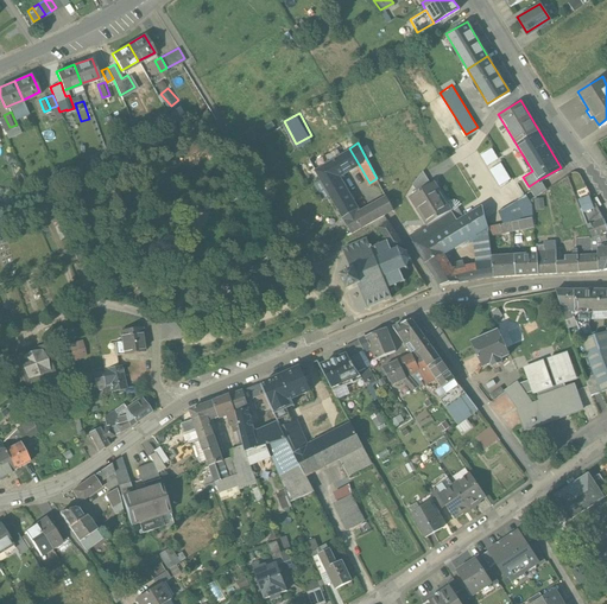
[(307,154),(314,167),(333,157),(326,145),(307,154)]
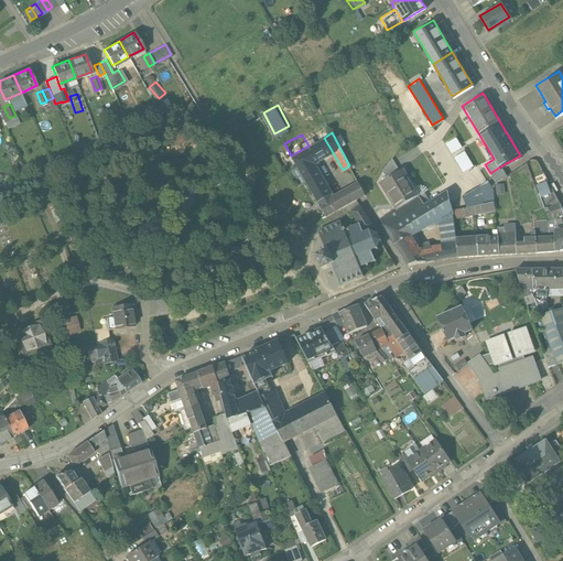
[(291,155),(299,168),(311,160),(331,149),(324,138),(309,146),(291,155)]
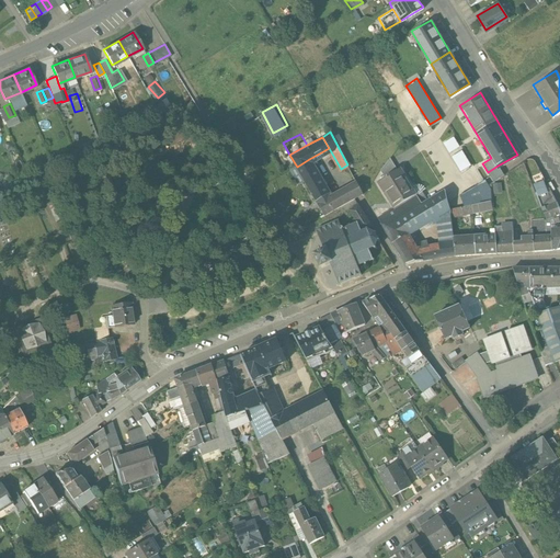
[(385,175),(397,169),(389,157),(379,168),(385,175)]
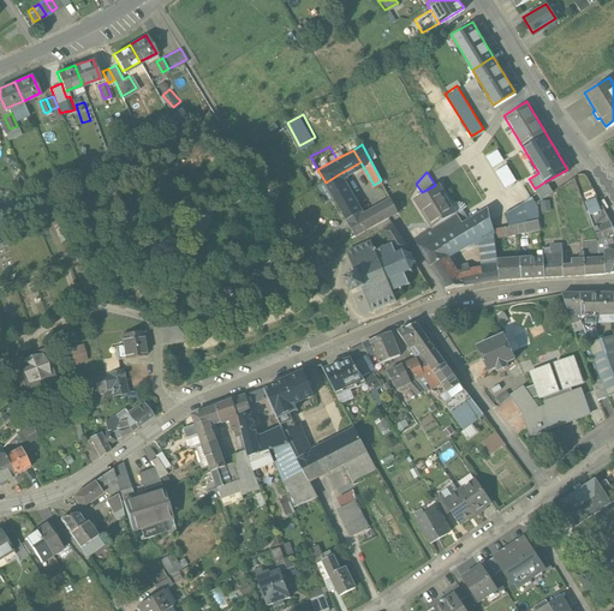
[(326,183),(345,215),(358,208),(339,174),(326,183)]
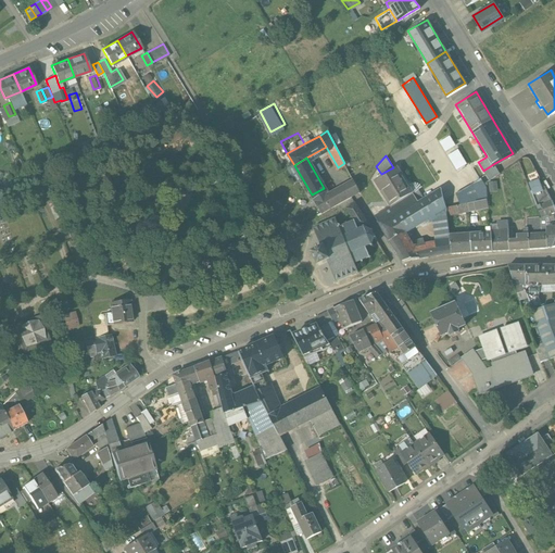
[(390,204),(413,190),(396,164),(393,167),(381,174),(374,178),(390,204)]
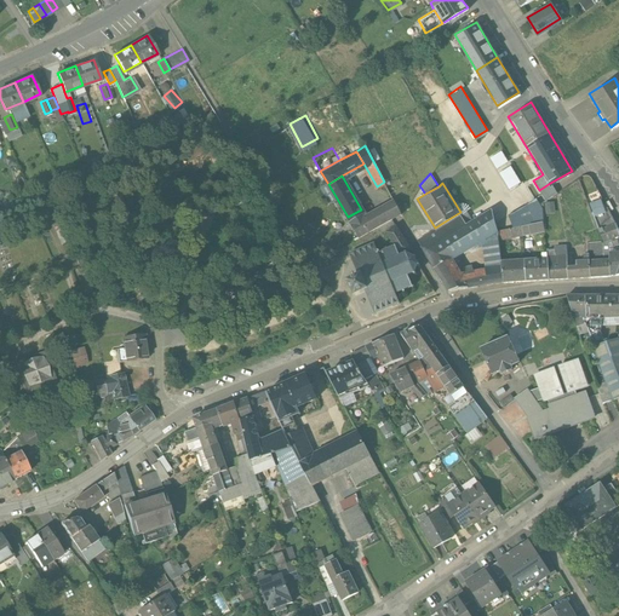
[(550,183),(539,190),(544,199),(556,191),(550,183)]
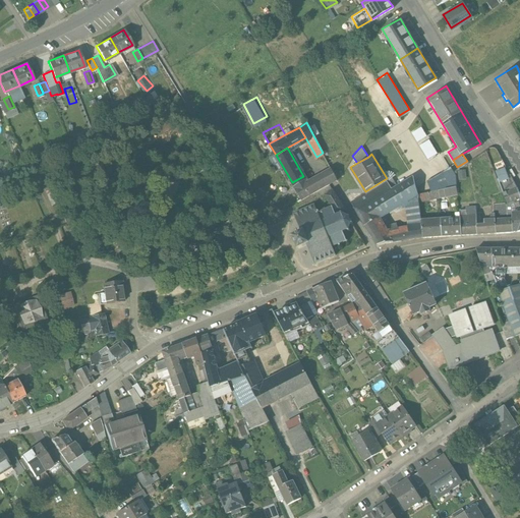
[(428,178),(432,189),(438,188),(455,185),(456,185),(455,169),(457,167),(453,160),(449,165),(428,178)]
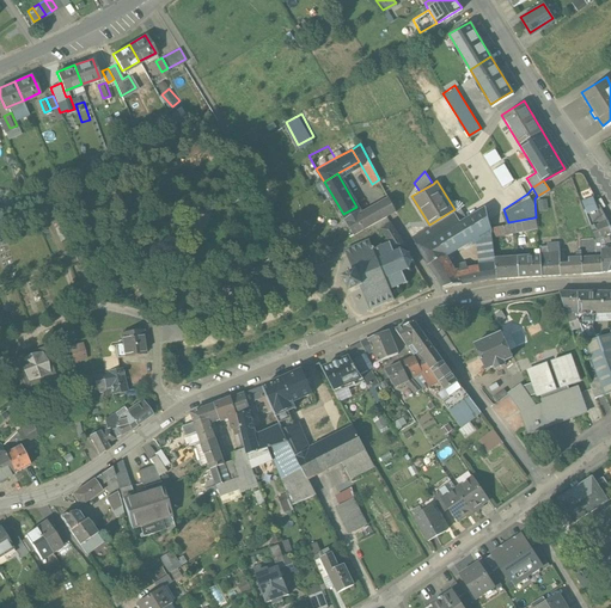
[(480,194),(454,209),(429,225),(411,235),(428,263),(446,252),(481,233),(490,229),(490,226),(480,194)]
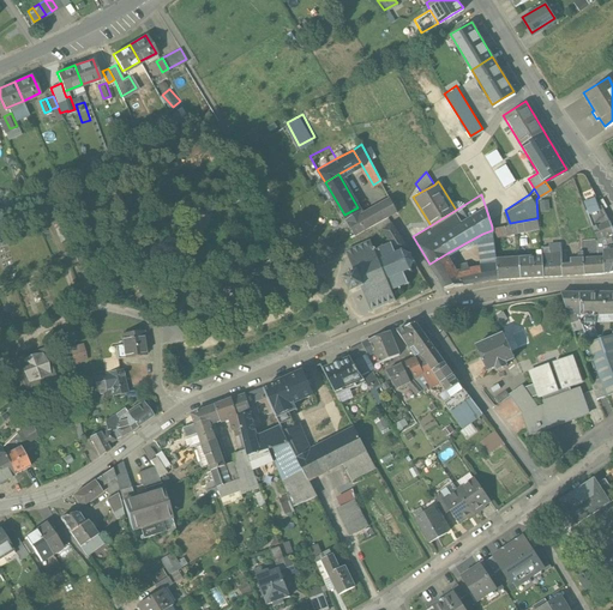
[(344,215),(350,225),(346,229),(349,236),(396,210),(390,198),(361,213),(358,207),(344,215)]
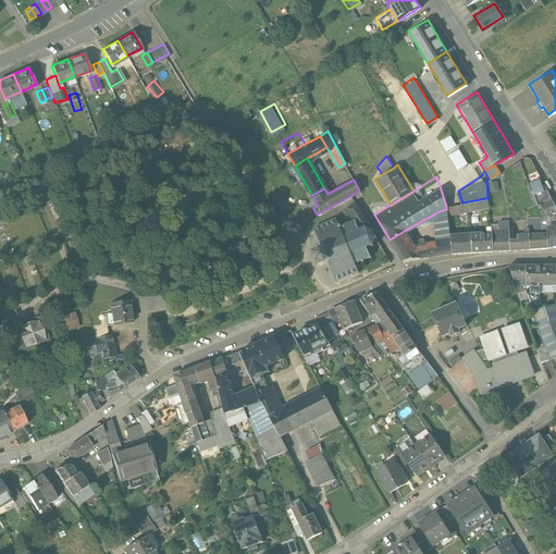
[(188,194),(190,186),(189,183),(186,182),(183,183),(181,192),(188,194)]
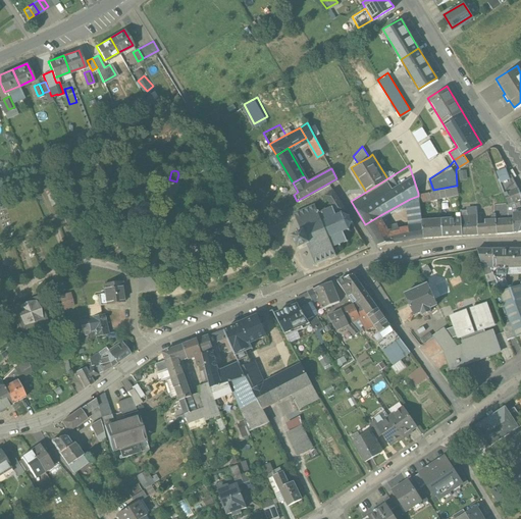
[(511,189),(517,187),(512,175),(499,180),(504,192),(511,189)]
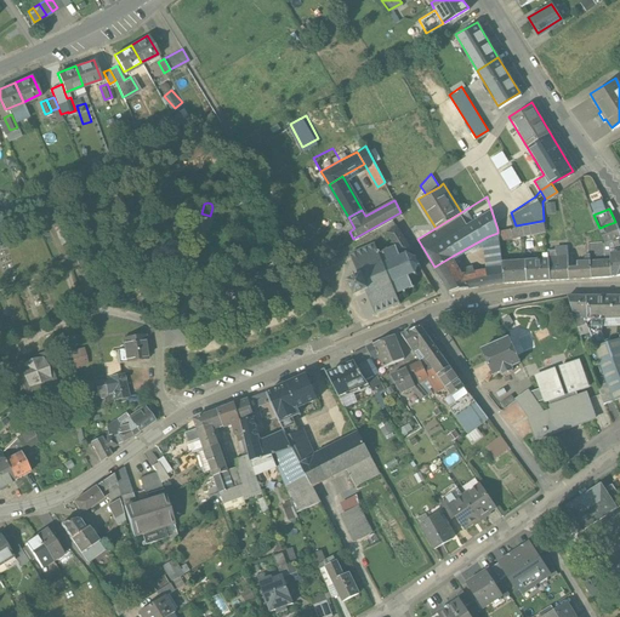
[(542,221),(522,224),(524,233),(528,232),(545,227),(542,221)]
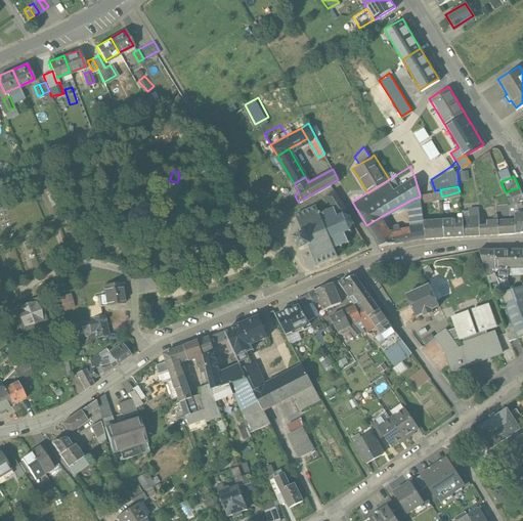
[(513,189),(517,200),(522,197),(522,196),(519,187),(513,189)]
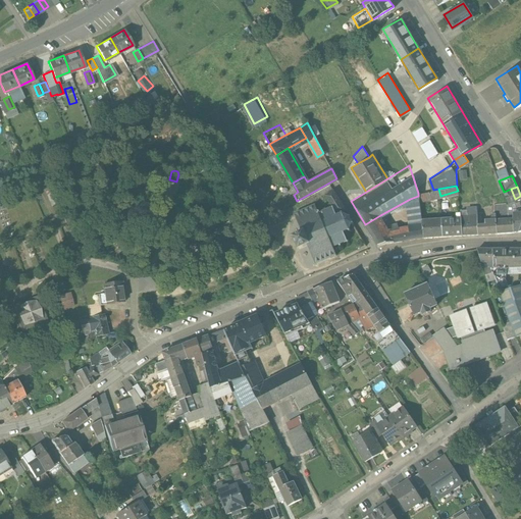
[(343,229),(347,228),(349,229),(350,228),(349,227),(350,222),(352,222),(352,220),(350,220),(349,217),(350,214),(348,213),(347,215),(342,213),(342,211),(345,209),(332,189),(324,194),(331,205),(331,206),(326,208),(325,206),(324,207),(324,206),(323,207),(323,209),(320,210),(319,209),(317,210),(314,203),(313,204),(312,202),(310,203),(311,204),(307,206),(307,205),(305,206),(305,207),(301,208),(301,207),(299,208),(299,209),(294,212),(301,230),(291,236),(297,248),(306,244),(314,262),(335,254),(331,246),(337,243),(339,245),(340,244),(340,243),(346,240),(348,241),(348,239),(347,238),(343,229)]
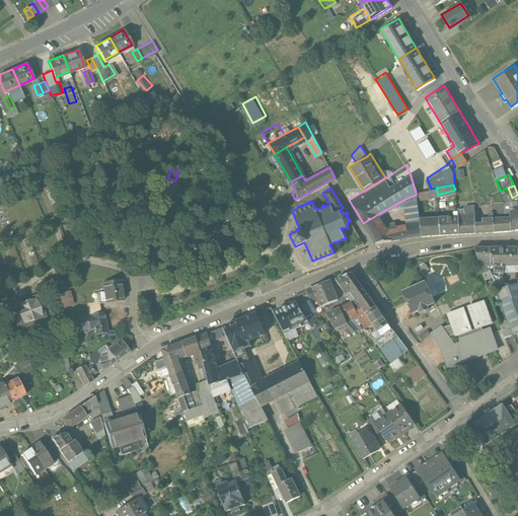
[(416,195),(416,199),(436,195),(438,195),(436,188),(431,189),(416,192),(416,195)]
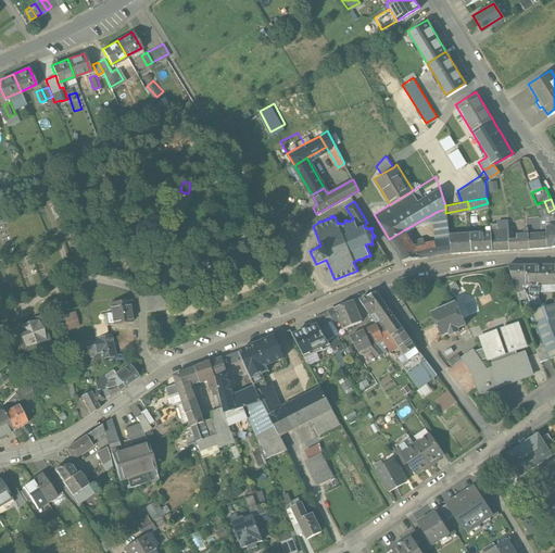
[(537,204),(540,215),(549,212),(544,201),(537,204)]
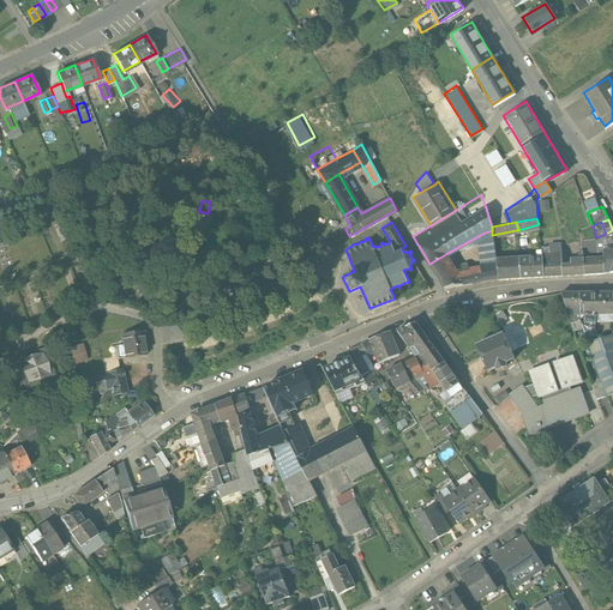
[(492,235),(492,230),(482,234),(486,263),(480,264),(469,267),(473,281),(482,278),(497,277),(499,277),(496,258),(492,235)]
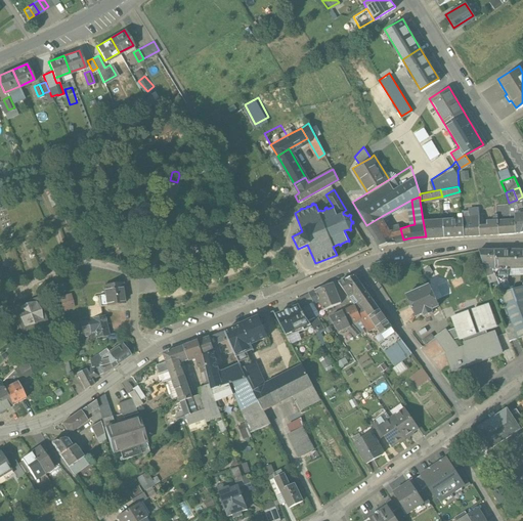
[(496,204),(497,214),(510,213),(509,203),(496,204)]
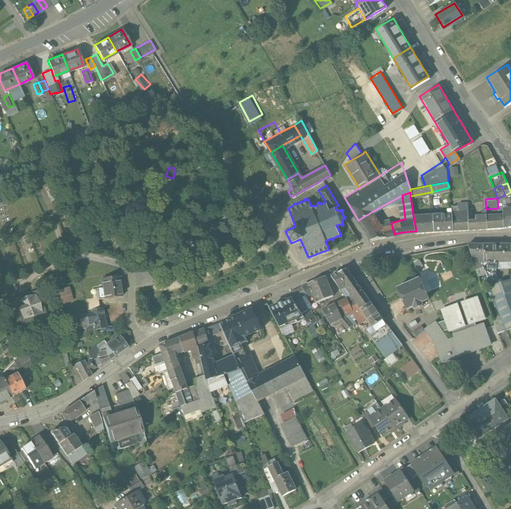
[(457,202),(458,210),(468,209),(467,202),(457,202)]
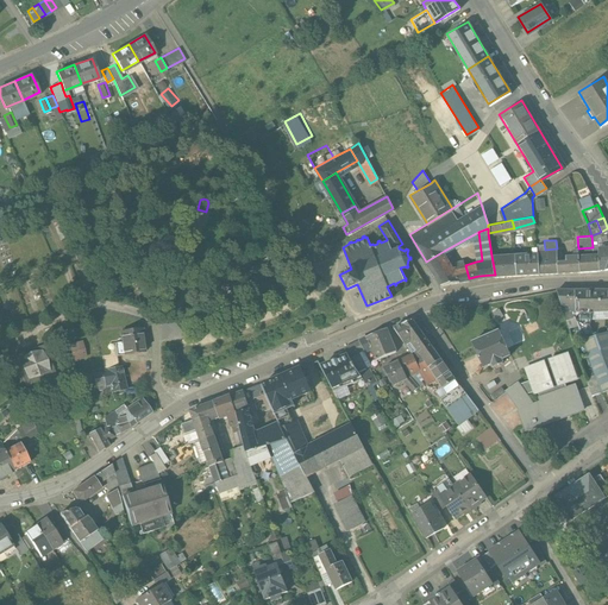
[(597,247),(597,253),(599,269),(607,268),(607,241),(605,243),(605,246),(597,247)]
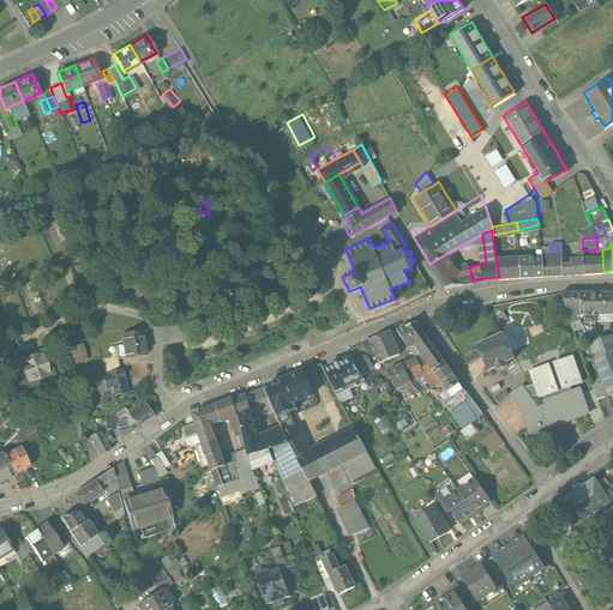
[(74,253),(77,260),(88,257),(85,249),(74,253)]
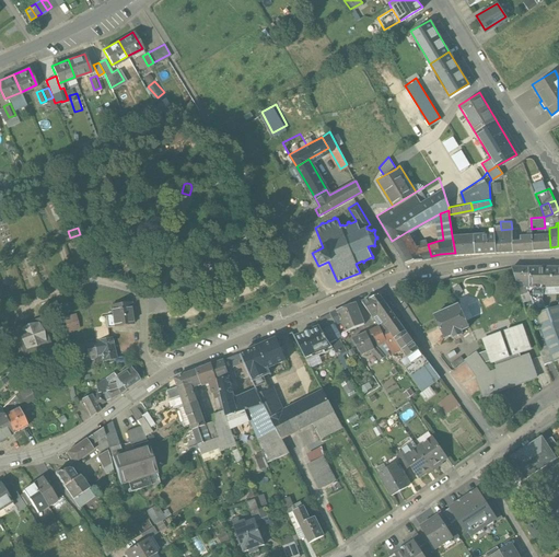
[(512,240),(513,250),(532,248),(532,234),(545,233),(545,228),(532,229),(526,229),(527,234),(520,235),(521,240),(512,240)]
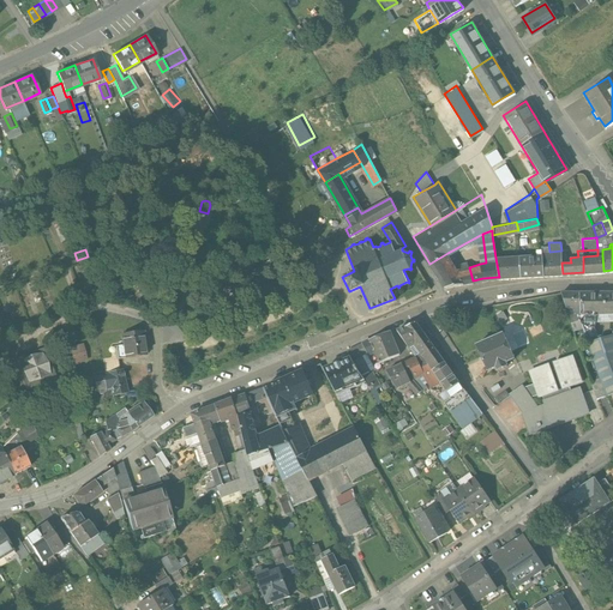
[(541,252),(542,255),(544,275),(563,273),(562,263),(562,260),(564,260),(564,254),(562,254),(562,251),(550,252),(541,252)]
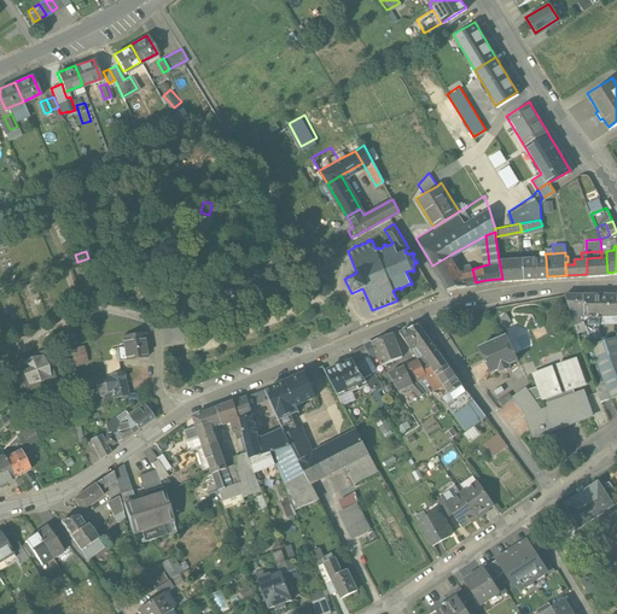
[(447,288),(476,282),(472,269),(463,270),(461,269),(460,270),(450,255),(432,265),(447,288)]
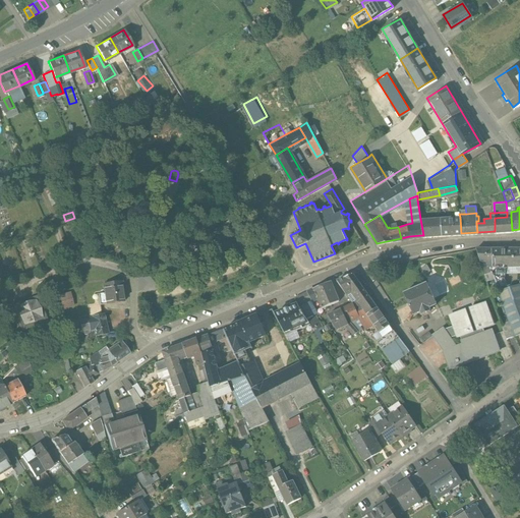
[(442,218),(443,234),(461,233),(460,217),(442,218)]
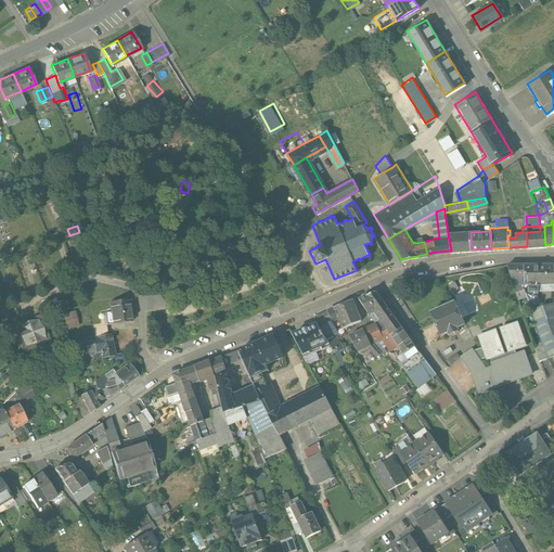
[(540,231),(527,232),(527,246),(545,245),(544,231),(540,231)]
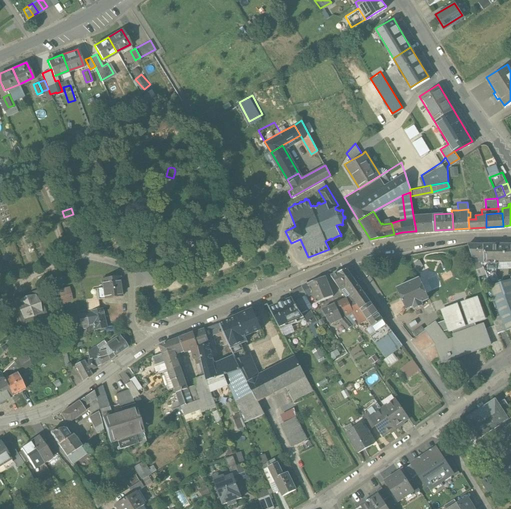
[(413,215),(416,231),(435,230),(434,214),(413,215)]
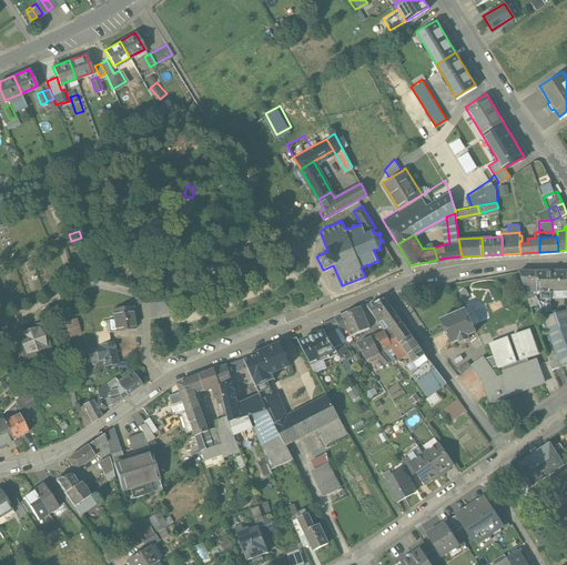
[(534,289),(537,289),(536,269),(518,269),(525,292),(534,289)]
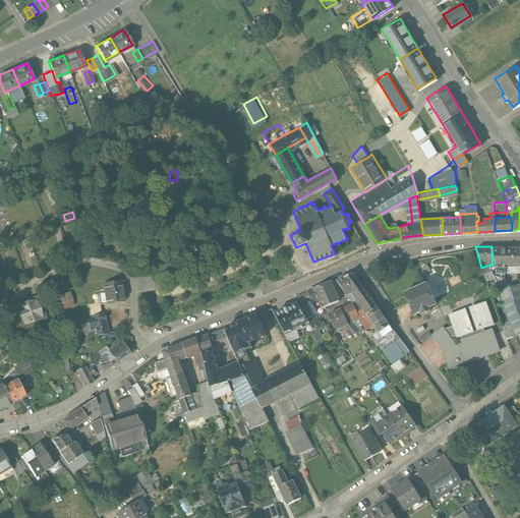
[(519,246),(492,246),(493,265),(515,264),(519,264),(519,246)]
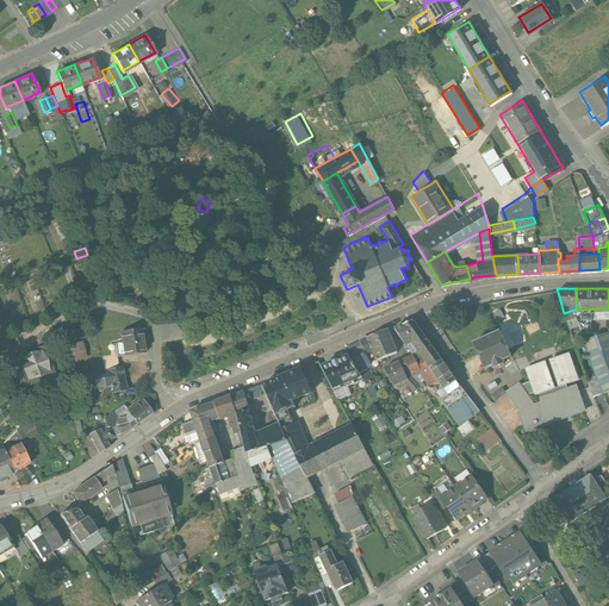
[(608,308),(603,308),(597,333),(606,331),(607,324),(608,324),(608,308)]
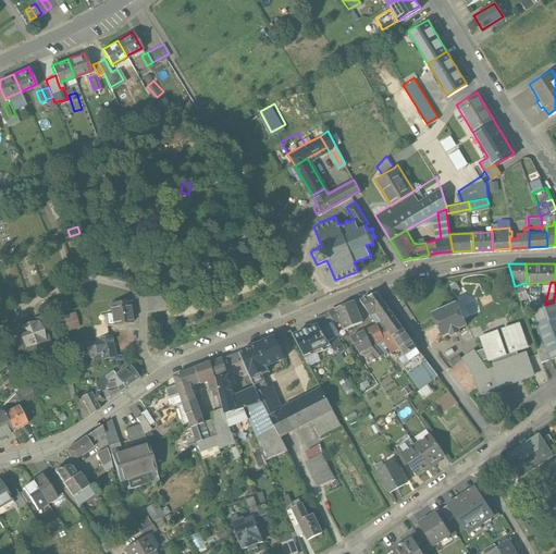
[(528,295),(523,283),(515,286),(519,298),(528,295)]
